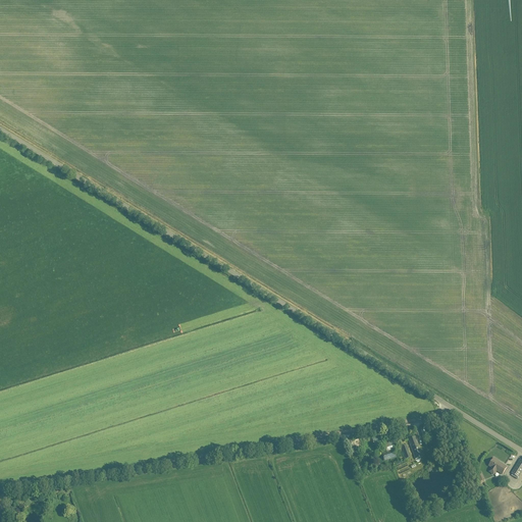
[(416,436),(408,439),(415,459),(422,457),(417,441),(418,440),(416,436)]
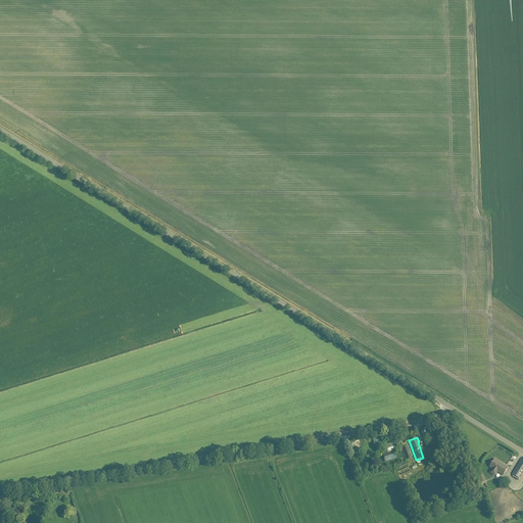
[(354,441),(347,444),(354,461),(361,458),(354,441)]
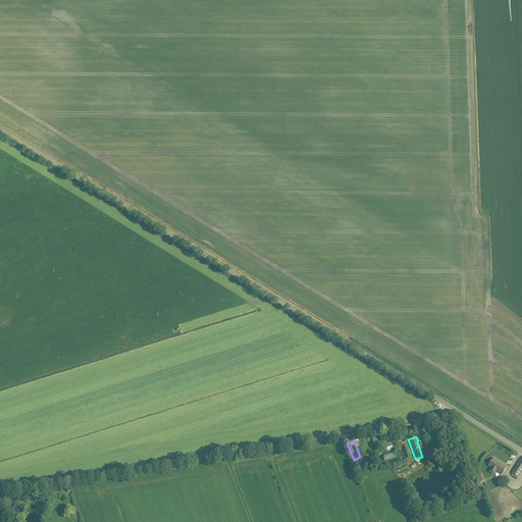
[(383,455),(384,460),(395,457),(393,450),(397,448),(398,451),(401,450),(398,440),(385,445),(388,453),(383,455)]
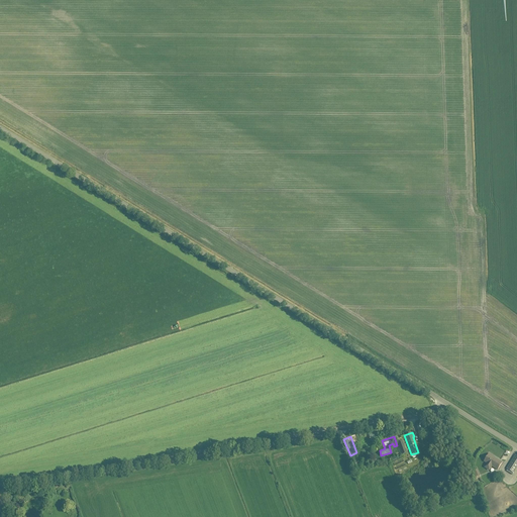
[(407,453),(406,451),(402,441),(398,443),(402,454),(407,453)]
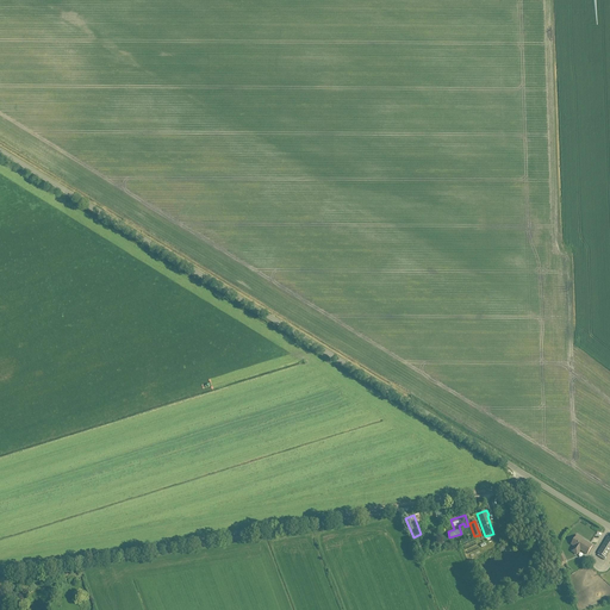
[(571,545),(574,547),(571,552),(577,555),(580,551),(586,555),(593,546),(582,539),(577,536),(571,545)]
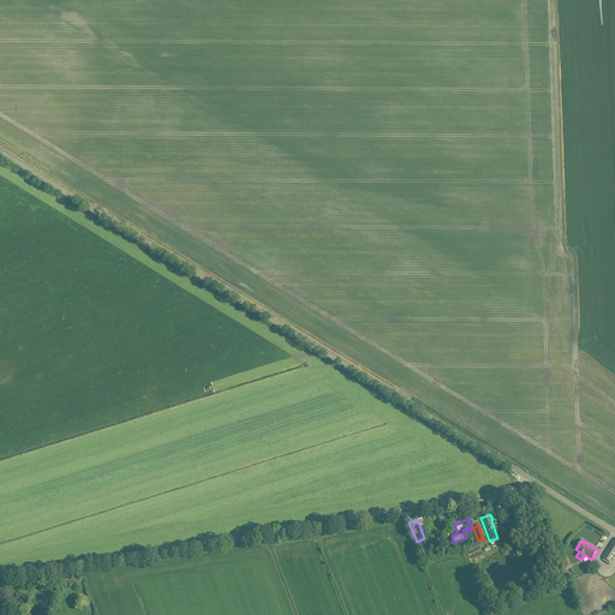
[(603,557),(610,563),(614,557),(614,543),(614,542),(603,557)]
